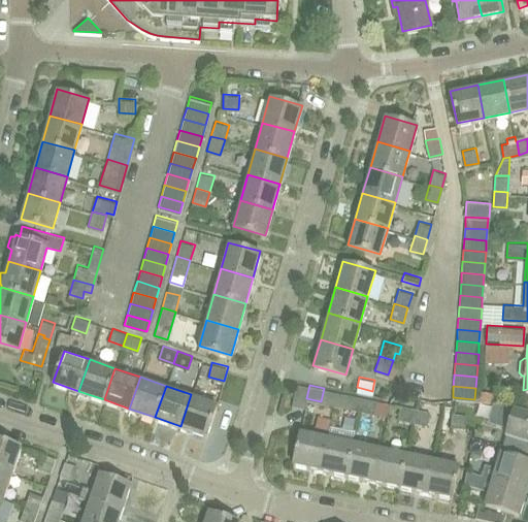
[(324,388),(321,401),(333,404),(336,391),(324,388)]
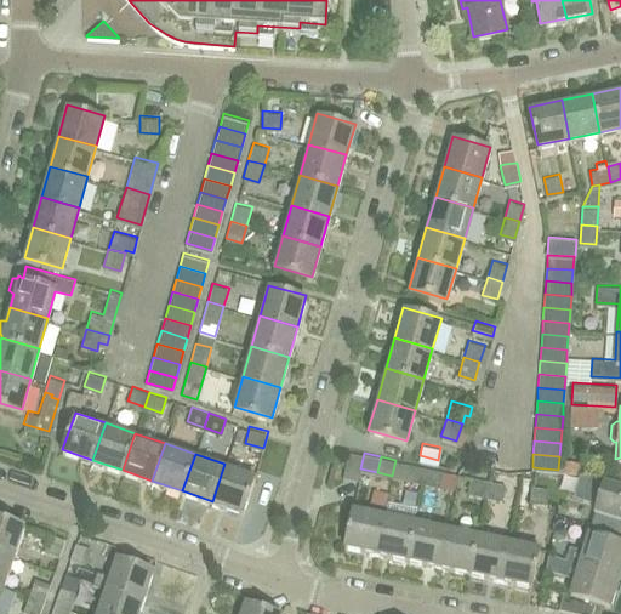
[(562,456),(560,468),(580,470),(581,459),(562,456)]
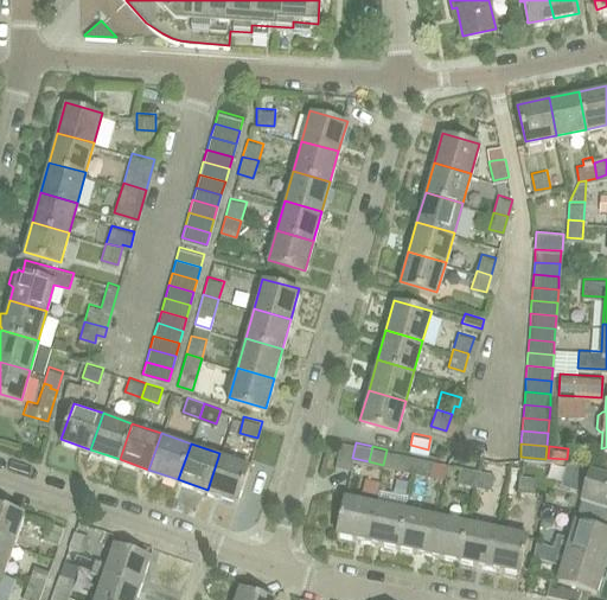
[(397,467),(413,471),(416,455),(400,452),(397,467)]
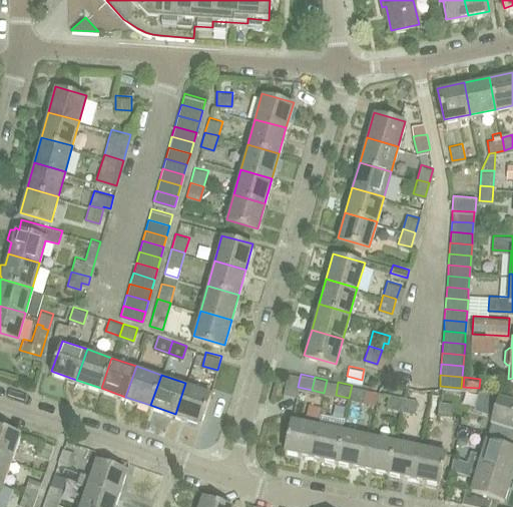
[(185,383),(175,414),(200,423),(210,392),(185,383)]
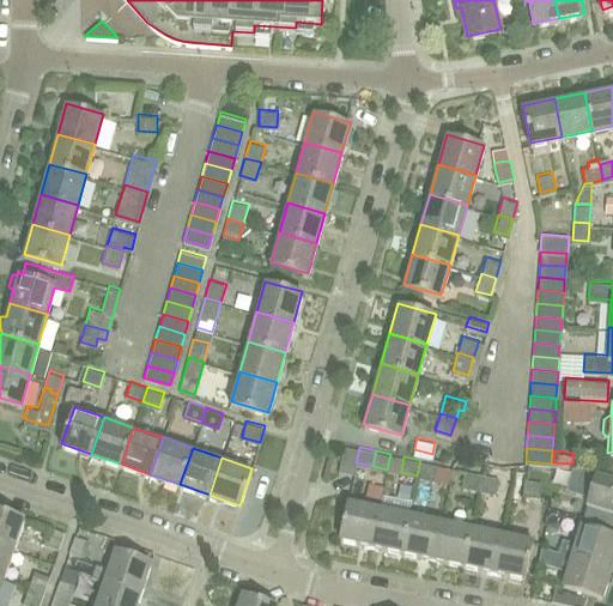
[(420,460),(417,476),(435,479),(438,464),(420,460)]
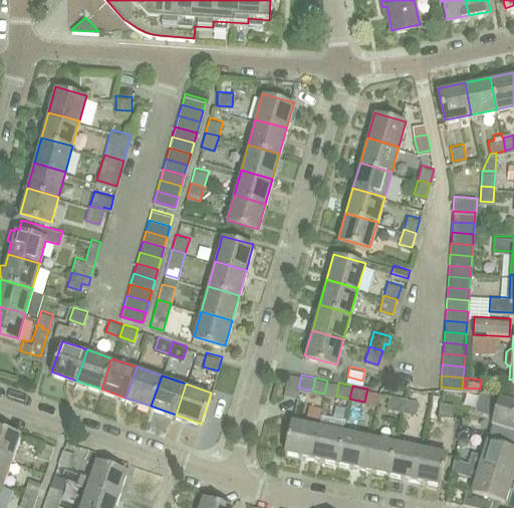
[(513,429),(513,400),(506,398),(507,393),(488,391),(487,408),(495,410),(491,423),(513,429)]
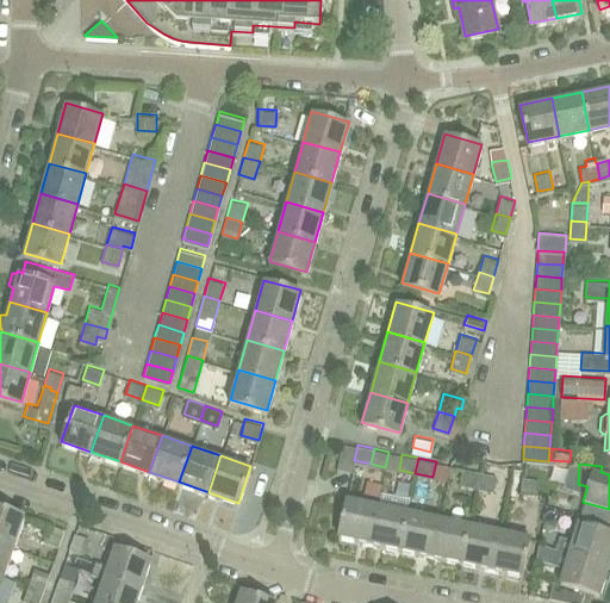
[(539,492),(539,477),(522,476),(522,466),(512,466),(511,476),(509,491),(521,491),(539,492)]
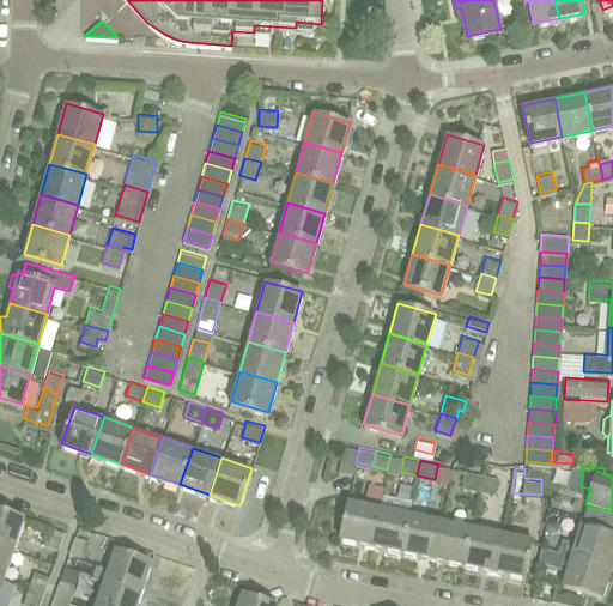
[(479,489),(483,472),(466,470),(462,485),(479,489)]
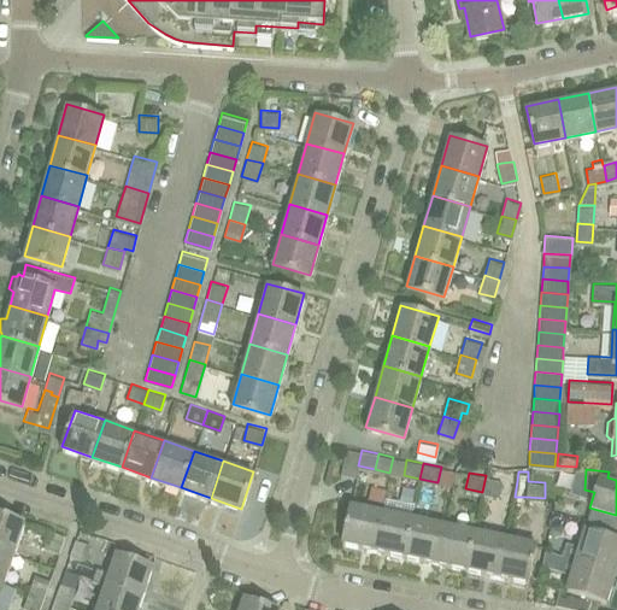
[(486,475),(482,492),(499,496),(503,479),(486,475)]
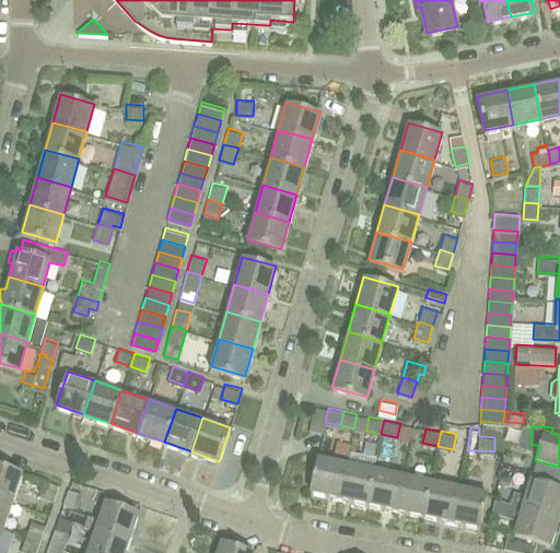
[(501,459),(526,467),(529,454),(504,446),(501,459)]
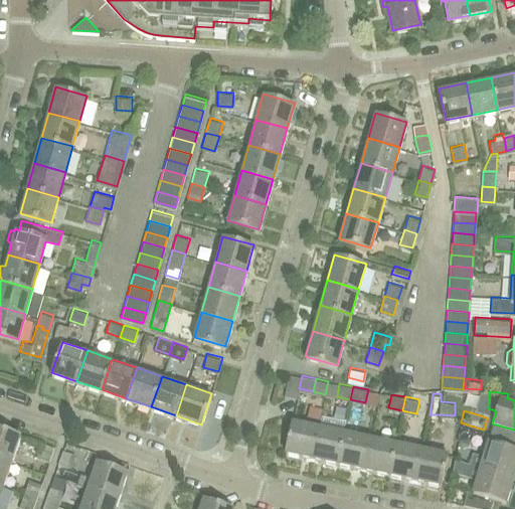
[(312,457),(318,425),(293,419),(286,452),(312,457)]
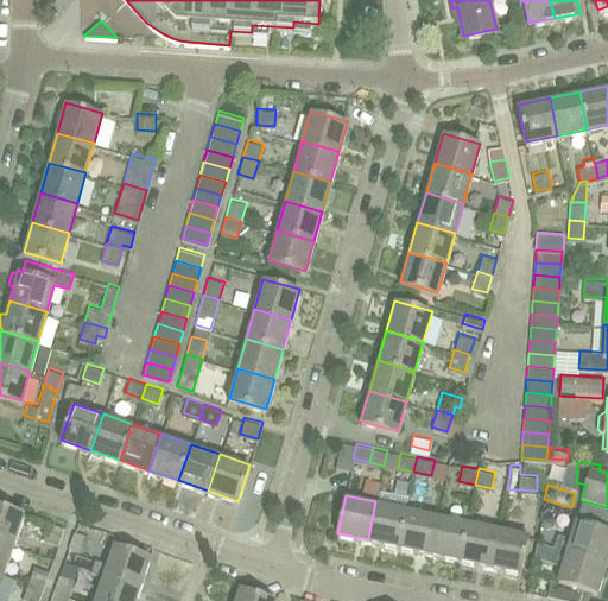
[(567,524),(571,507),(544,499),(539,514),(567,524)]
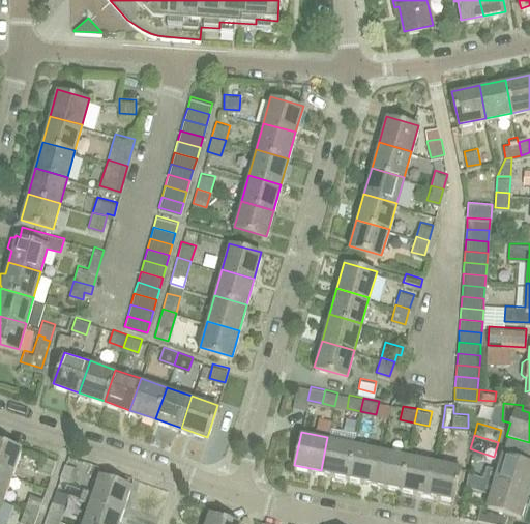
[(321,470),(347,475),(354,443),(327,437),(321,470)]
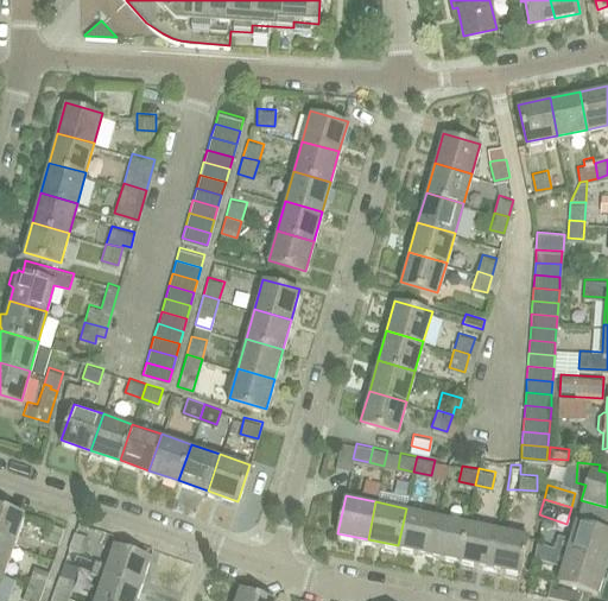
[(0,504),(0,537),(14,543),(24,513),(0,504)]
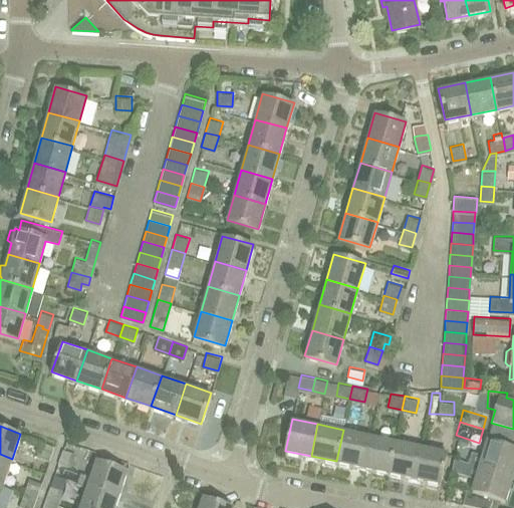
[(336,461),(362,467),(369,435),(343,430),(336,461)]
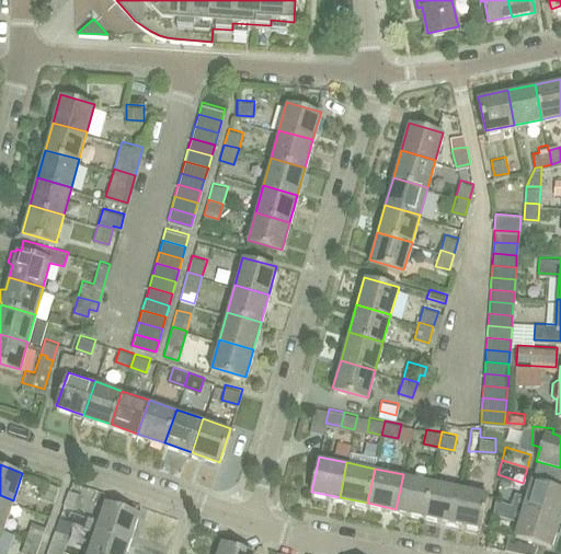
[(396,509),(424,515),(431,481),(403,474),(396,509)]
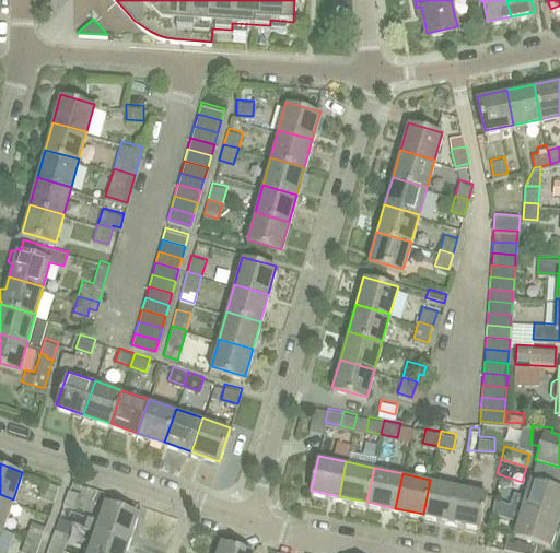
[(39,495),(54,499),(59,483),(45,479),(39,495)]
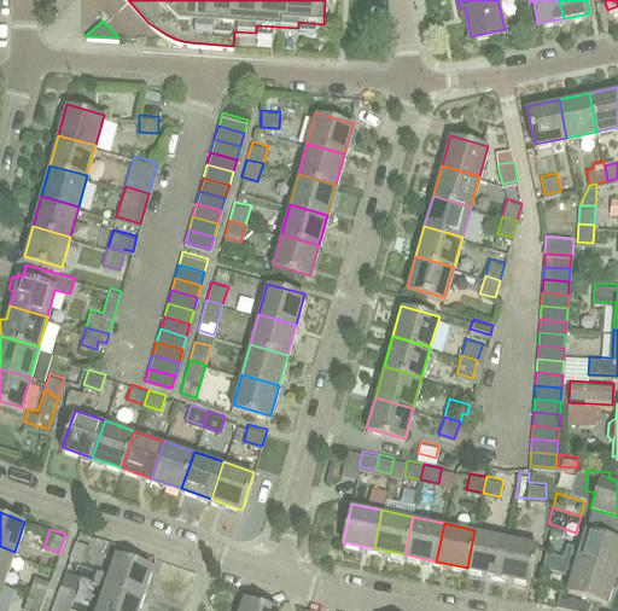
[(564,556),(617,571),(617,565),(617,537),(586,529),(581,546),(567,542),(564,556)]
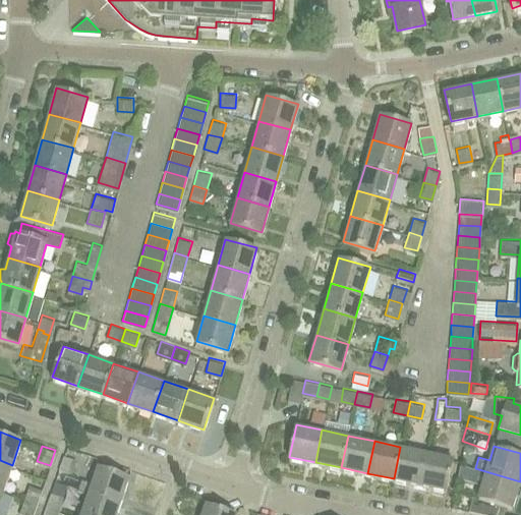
[(419,484),(426,452),(400,447),(394,478),(419,484)]
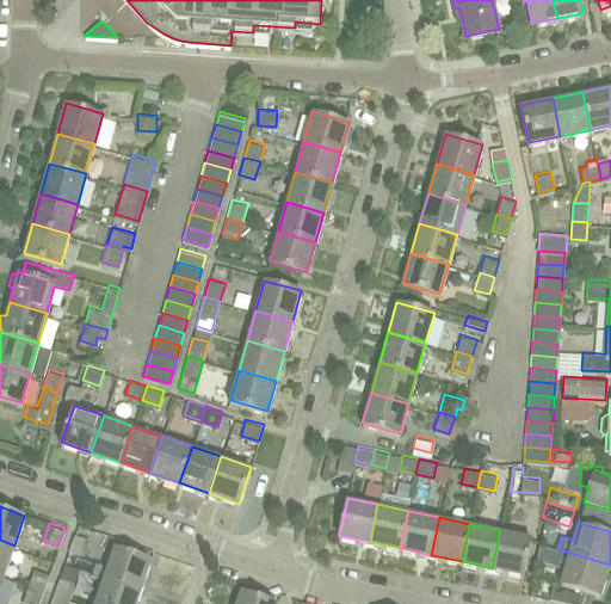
[(500,530),(492,568),(523,574),(531,536),(500,530)]
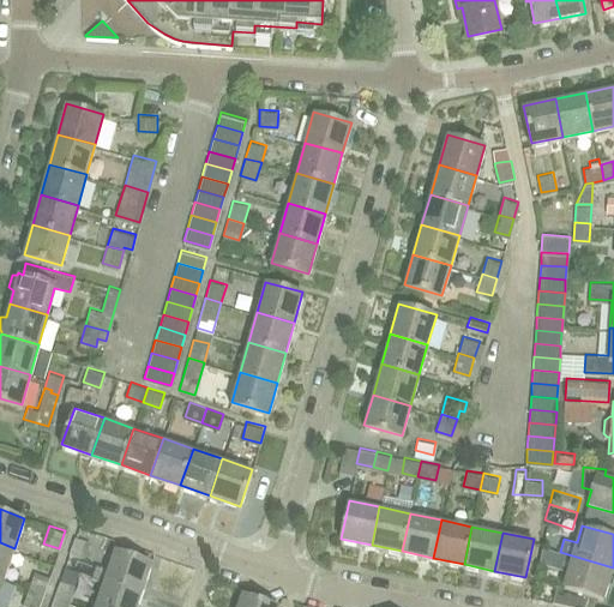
[(70,552),(84,558),(90,540),(76,535),(70,552)]
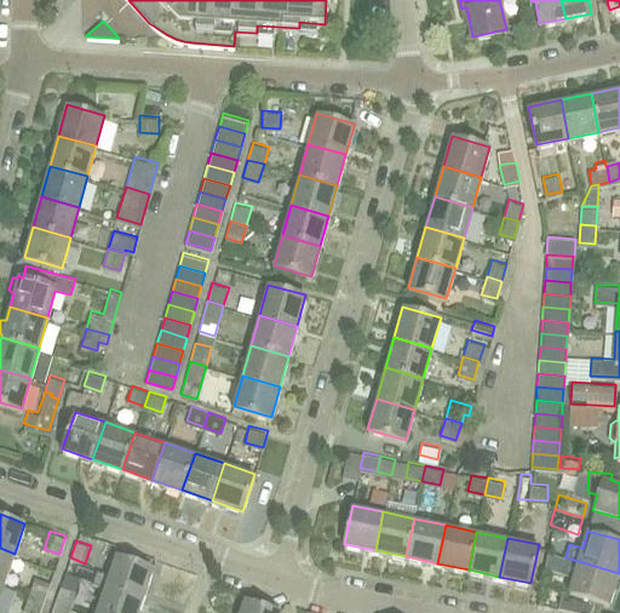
[(0,582),(4,583),(15,554),(0,548),(0,582)]
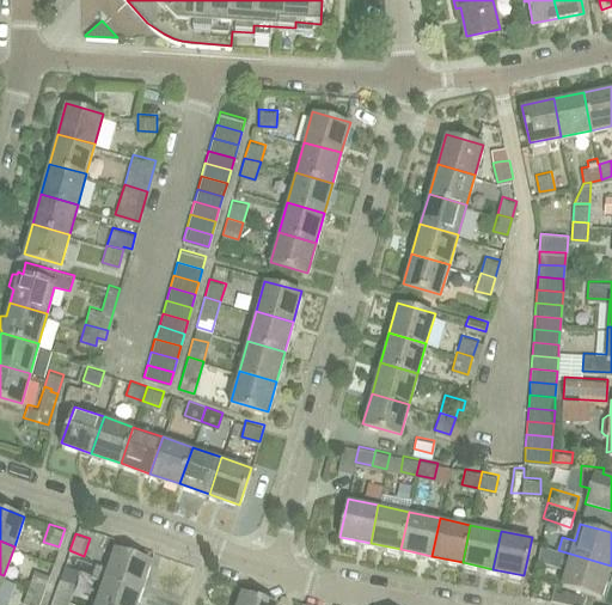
[(91,573),(104,578),(140,591),(151,560),(115,547),(108,566),(96,561),(91,573)]
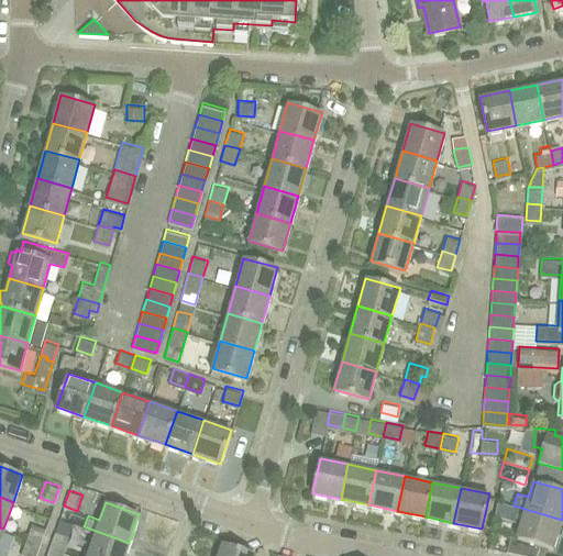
[(553,547),(562,520),(514,506),(509,519),(521,522),(517,536),(511,534),(507,549),(536,555),(540,543),(553,547)]
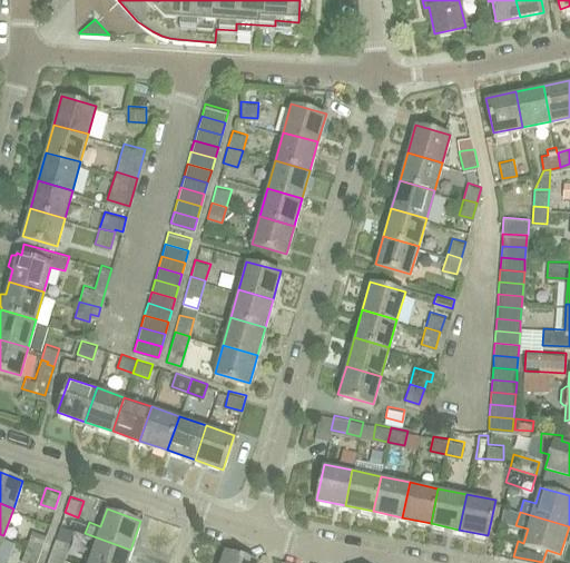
[(84,532),(60,524),(57,533),(80,542),(84,532)]
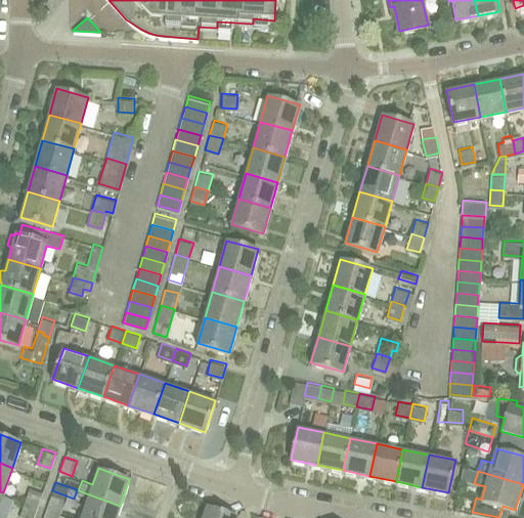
[(30,486),(25,501),(38,505),(42,490),(30,486)]
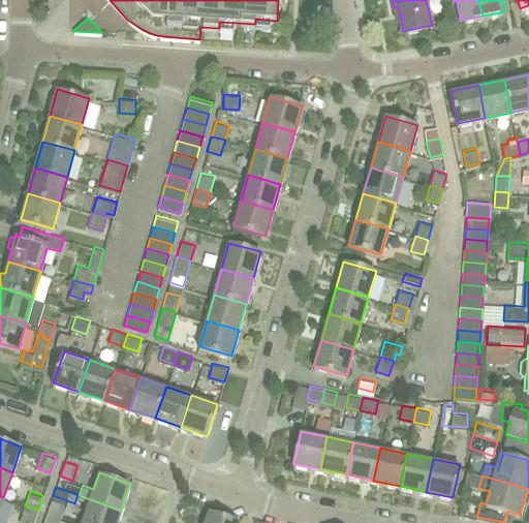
[(47,513),(60,517),(65,503),(52,498),(47,513)]
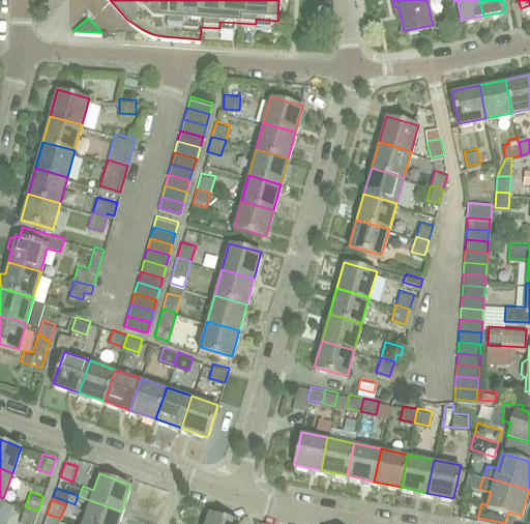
[(81,523),(117,523),(121,512),(90,500),(81,523)]
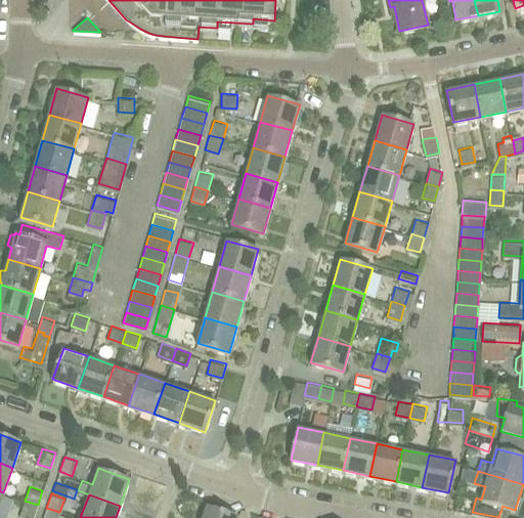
[(31,517),(32,517),(38,505),(25,501),(19,514),(31,517)]
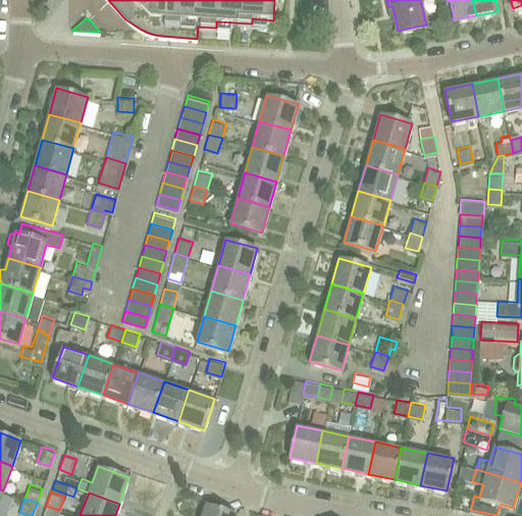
[(206,504),(201,515),(236,515),(237,515),(206,504)]
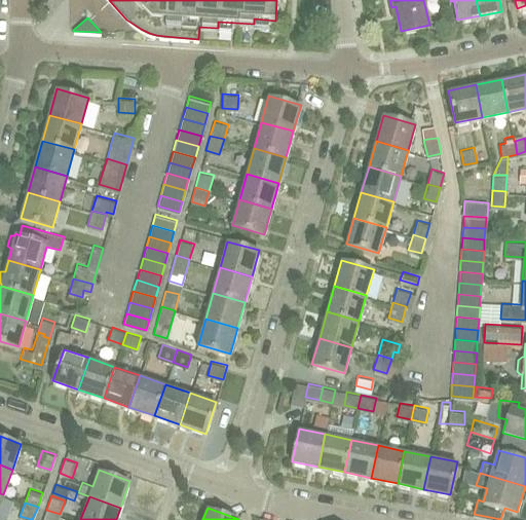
[(58,519),(60,514),(46,510),(42,519),(58,519)]
